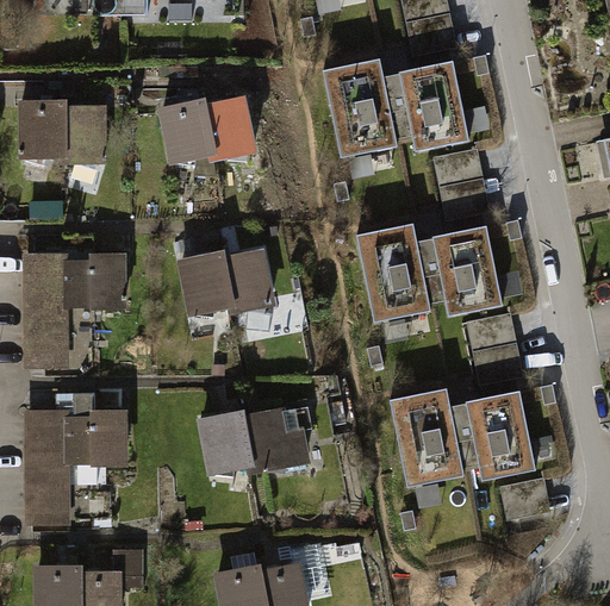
[(94,0),(95,13),(120,12),(119,0),(94,0)]
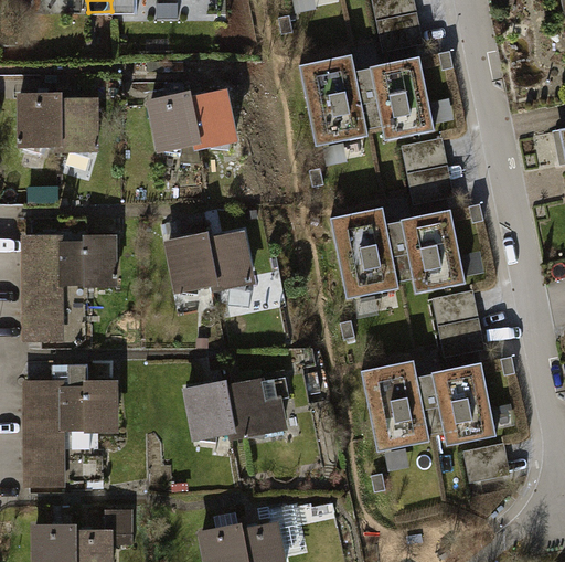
[(132,11),(132,0),(110,0),(112,11),(132,11)]
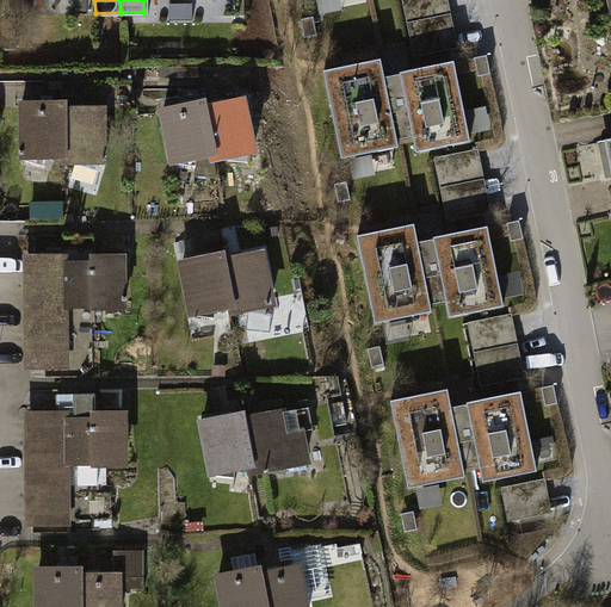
[(402,0),(413,54),(457,45),(448,0),(402,0)]
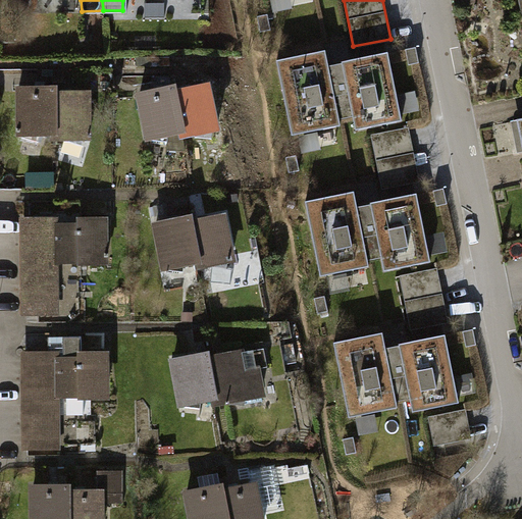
[(413,44),(402,46),(406,62),(416,59),(413,44)]
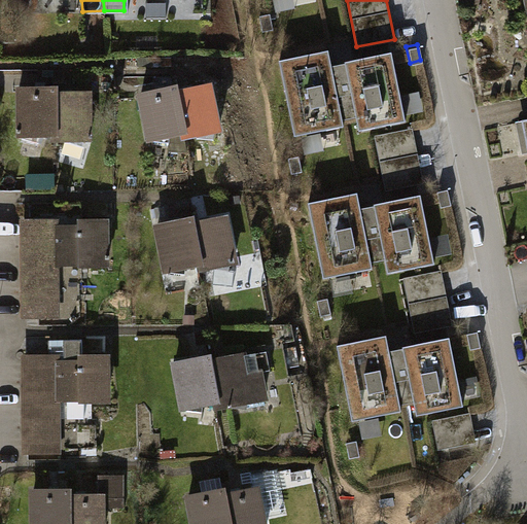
[(344,119),(349,118),(339,64),(331,66),(328,49),(278,60),(294,137),(345,127),(344,119)]
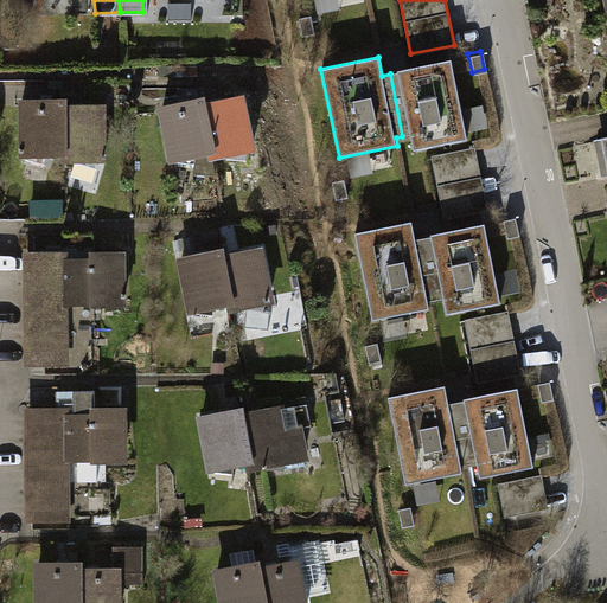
[(453,62),(390,74),(402,136),(409,135),(413,151),(468,139),(453,62)]
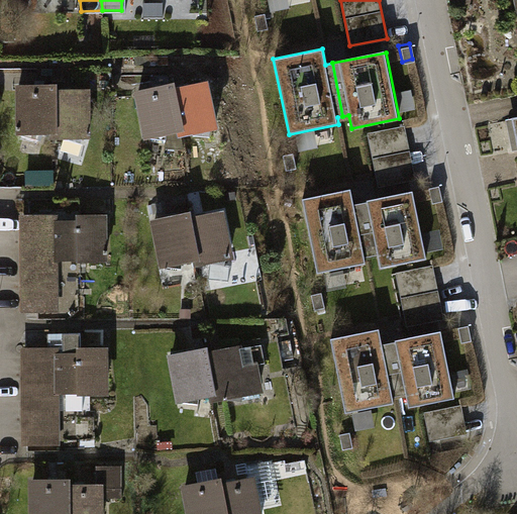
[(207,80),(174,87),(184,131),(176,133),(177,137),(217,129),(207,80)]
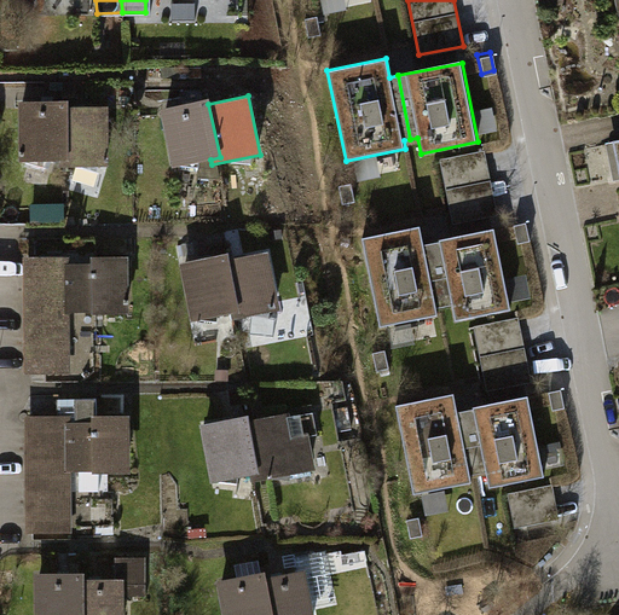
[(208,99),(158,109),(171,167),(210,160),(220,157),(208,104),(208,99)]
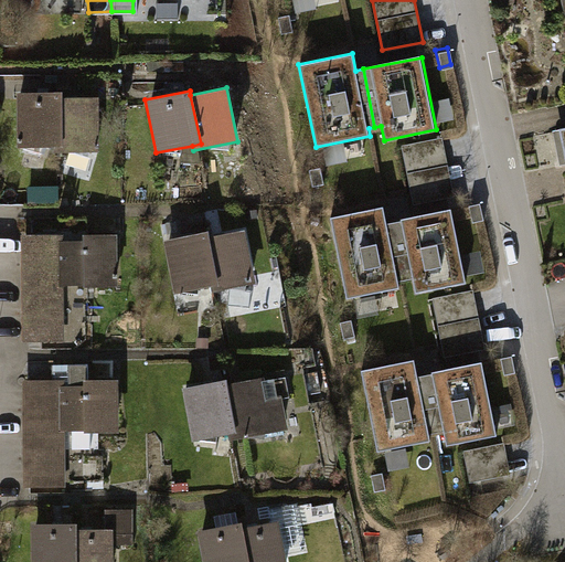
[(60,92),(16,93),(17,147),(52,147),(61,147),(60,97),(60,92)]
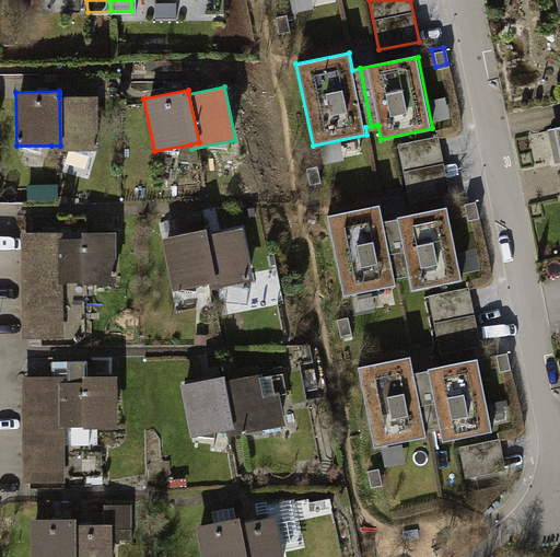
[(97,96),(59,96),(60,146),(51,146),(51,151),(97,150),(97,96)]
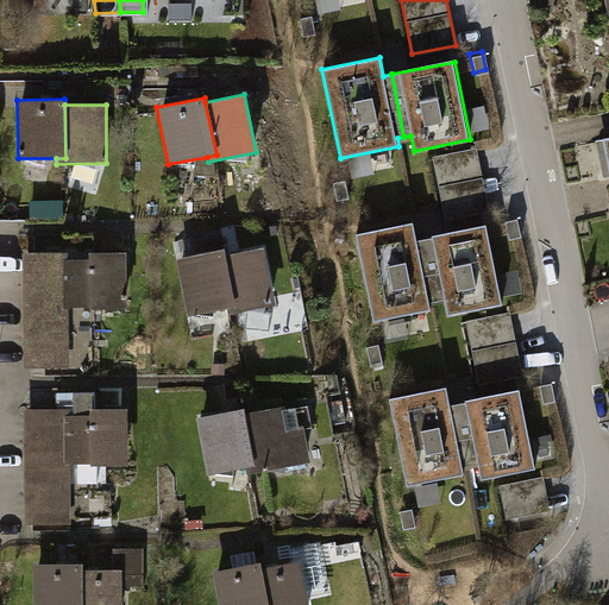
[(476,146),(433,155),(445,219),(489,210),(476,146)]
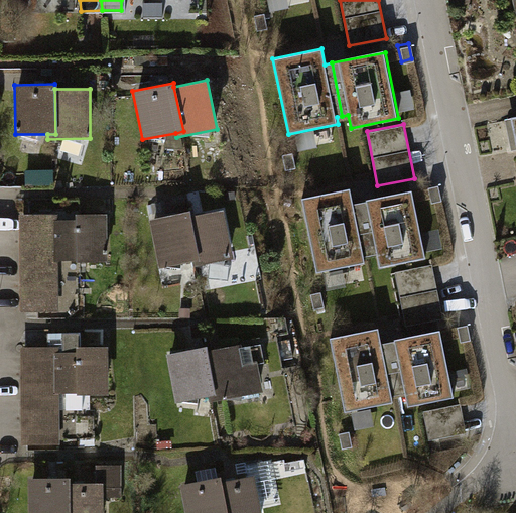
[(436,183),(425,185),(429,201),(439,199),(436,183)]
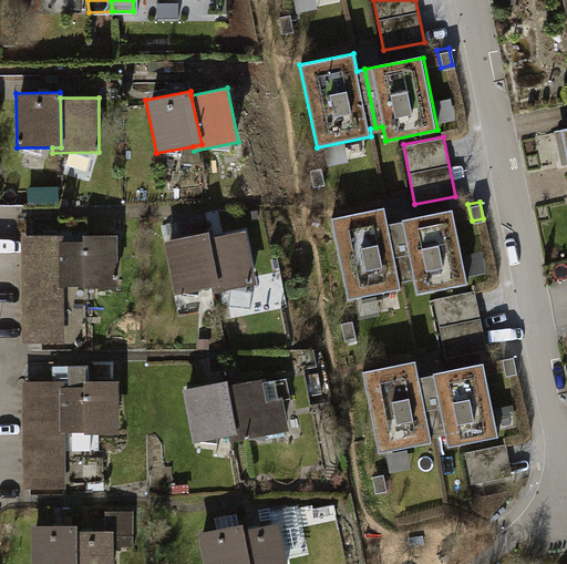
[(400,283),(406,282),(394,223),(388,224),(384,207),(330,218),(347,301),(402,290),(400,283)]
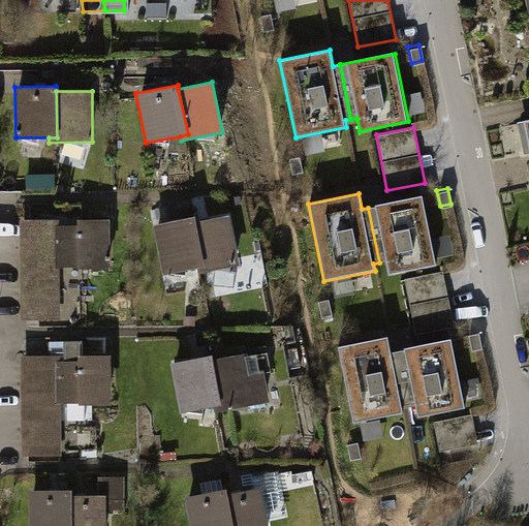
[(423,196),(368,208),(379,263),(385,261),(387,274),(436,265),(423,196)]
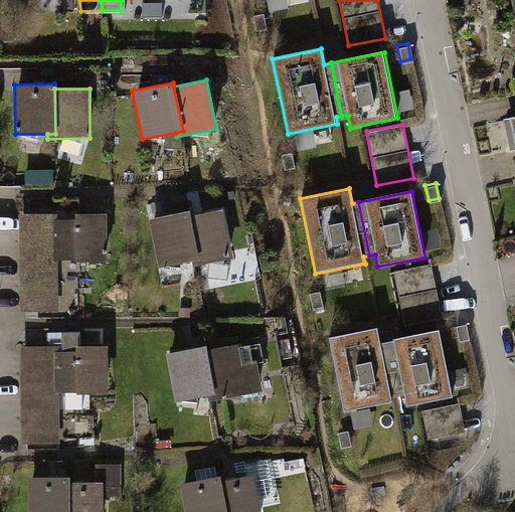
[(198,260),(191,262),(192,266),(232,258),(223,209),(189,215),(198,260)]
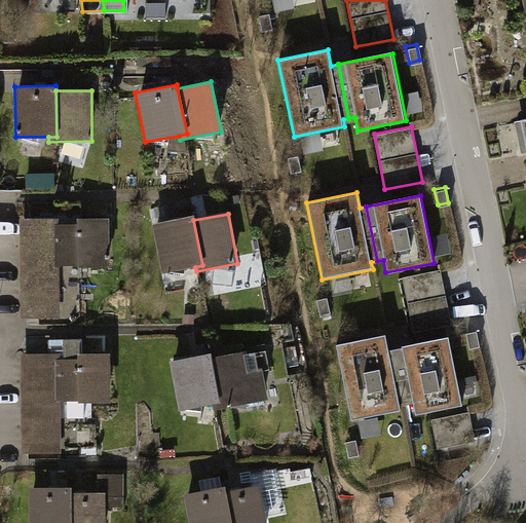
[(192,216),(151,223),(161,273),(195,267),(202,265),(193,220),(192,216)]
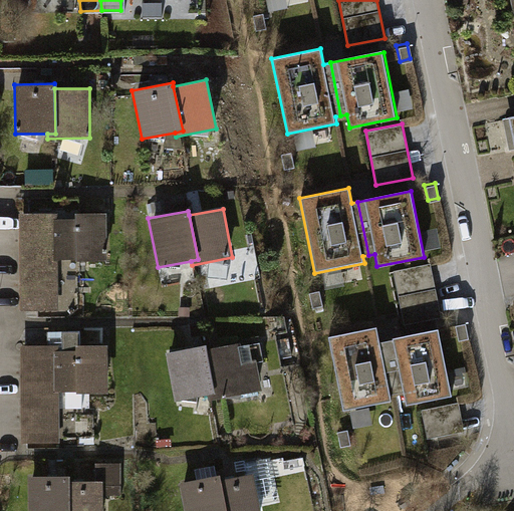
[(56,212),(18,213),(19,310),(57,309),(57,258),(57,218),(56,212)]
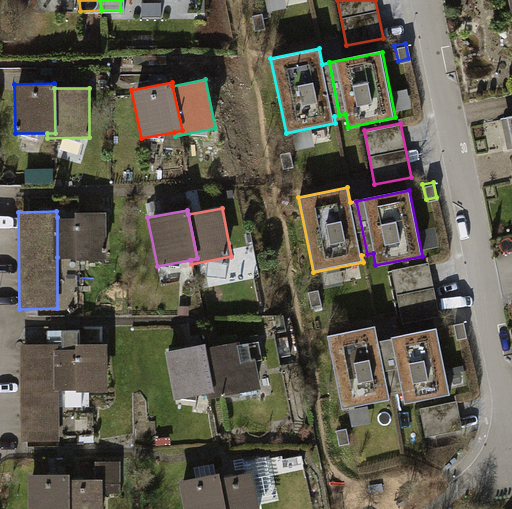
[(74,216),(57,217),(57,257),(75,257),(75,260),(105,259),(105,212),(74,212),(74,216)]
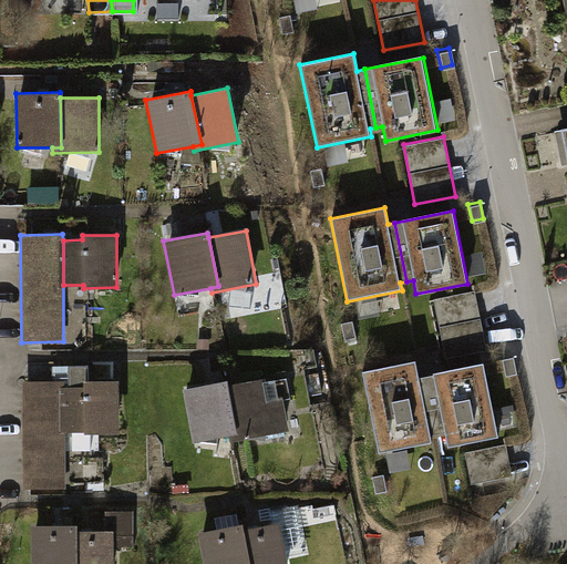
[(475,289),(434,297),(446,358),(486,350),(475,289)]
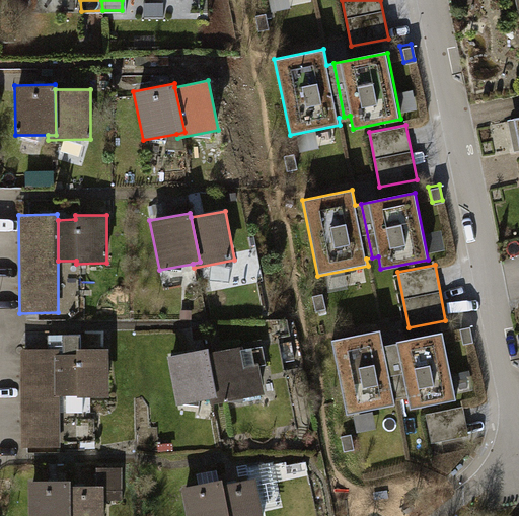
[(470,326),(459,328),(463,344),(473,342),(470,326)]
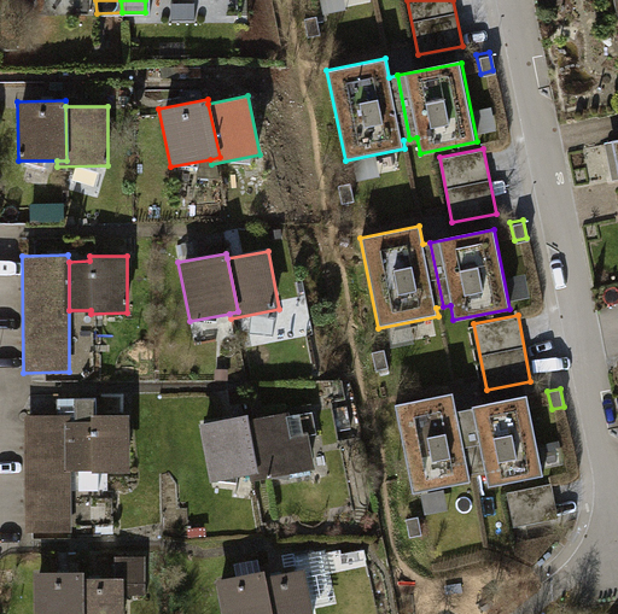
[(471,474),(477,473),(465,410),(456,411),(453,392),(394,404),(413,496),(472,484),(471,474)]
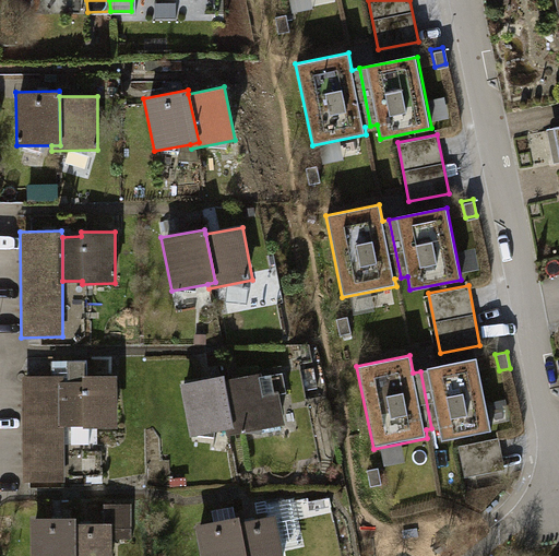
[(87,358),(50,359),(51,375),(52,481),(64,481),(63,442),(97,442),(97,428),(117,428),(116,376),(87,377),(87,358)]
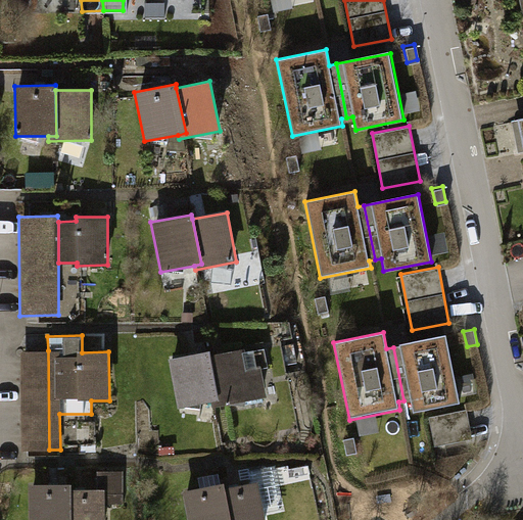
[(447,336),(393,347),(403,400),(410,399),(413,413),(461,403),(447,336)]
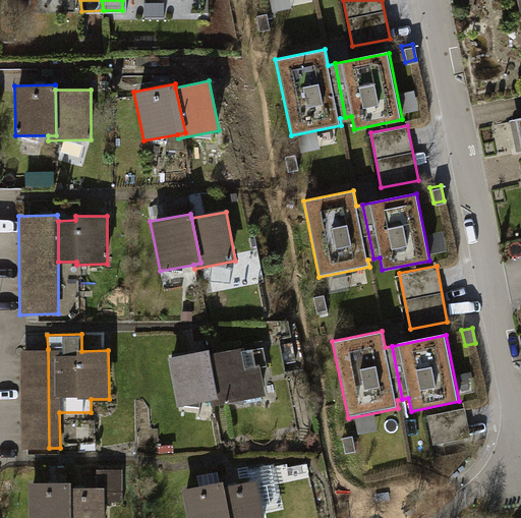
[(217,399),(209,401),(210,406),(265,396),(259,366),(246,368),(243,347),(209,354),(217,399)]
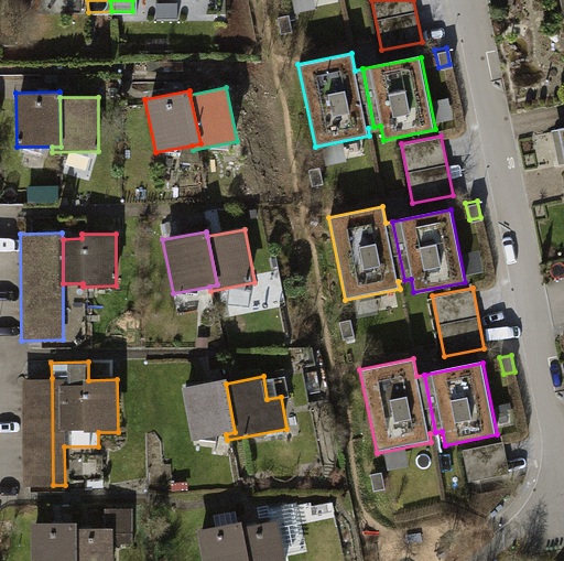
[(52,378),(21,378),(23,486),(53,485),(52,378)]
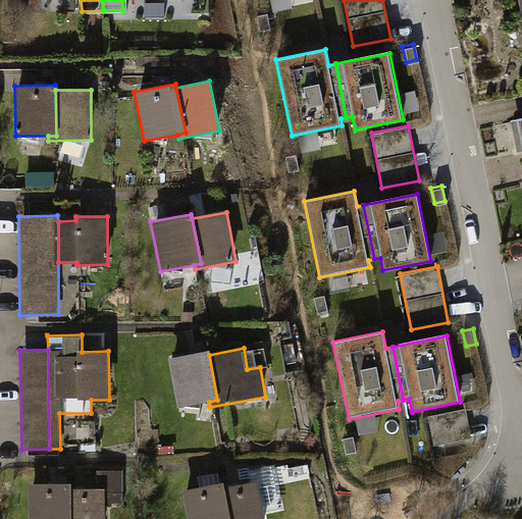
[(208,351),(167,359),(176,408),(209,402),(217,400),(209,355),(208,351)]
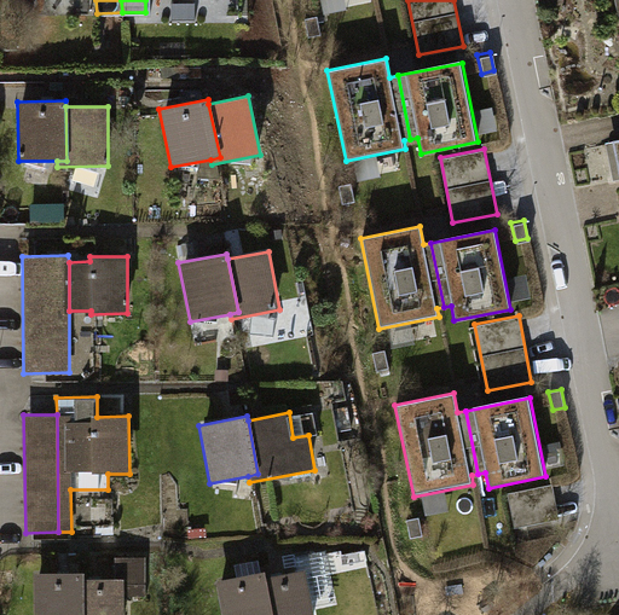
[(553,483),(508,492),(515,526),(559,517),(553,483)]
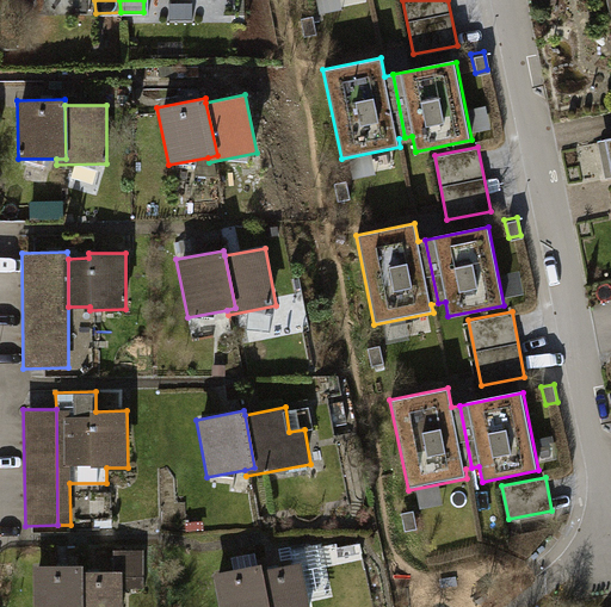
[(112,573),(80,571),(80,606),(121,606),(122,587),(143,587),(143,549),(112,549),(112,573)]
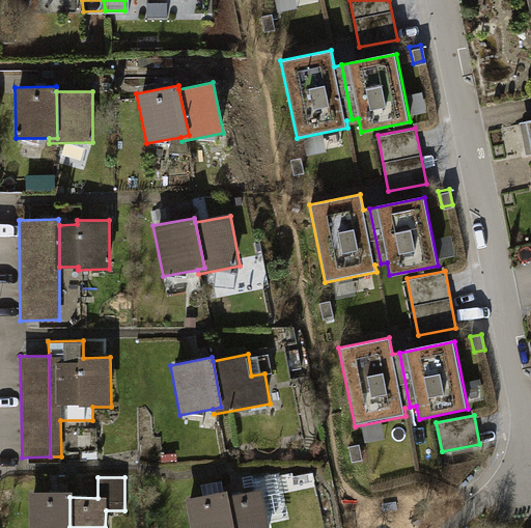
[(271,518),(290,513),(286,484),(266,488),(271,518)]
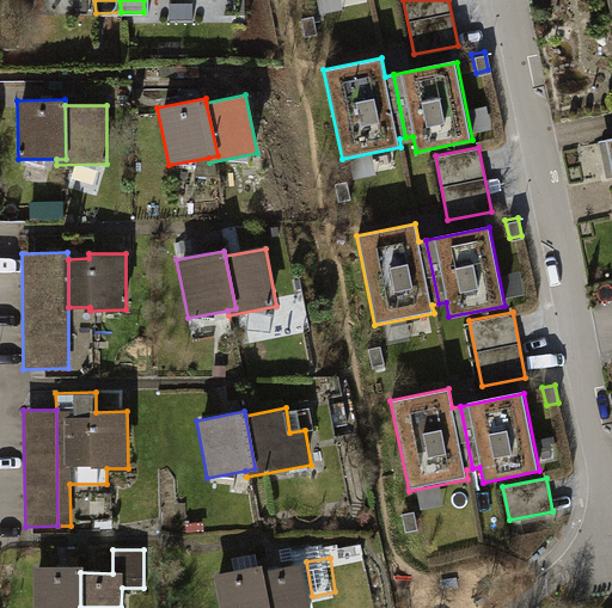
[(261,571),(267,607),(310,607),(301,564),(261,571)]
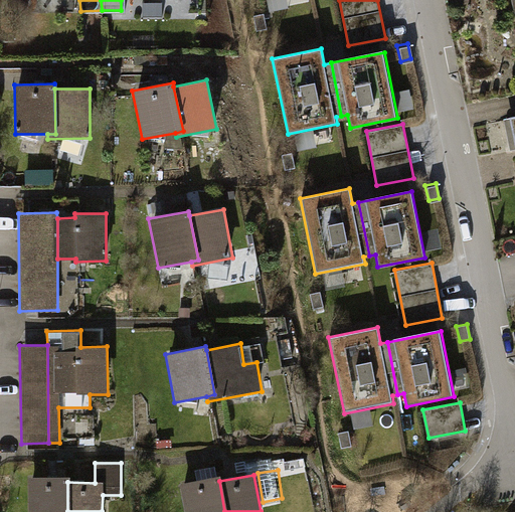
[(218,477),(179,485),(183,511),(224,511),(219,481),(218,477)]
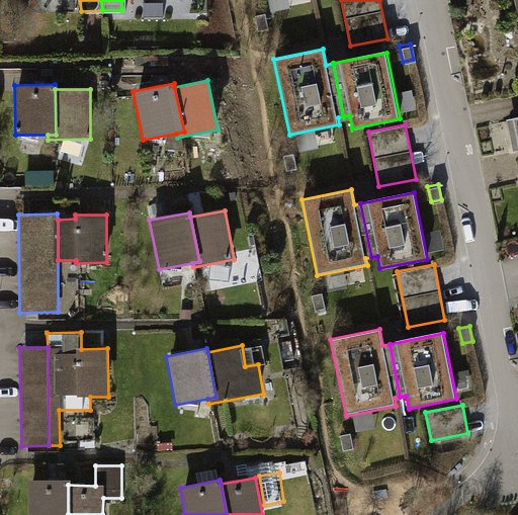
[(68,481),(28,481),(27,514),(68,514),(68,485),(68,481)]
